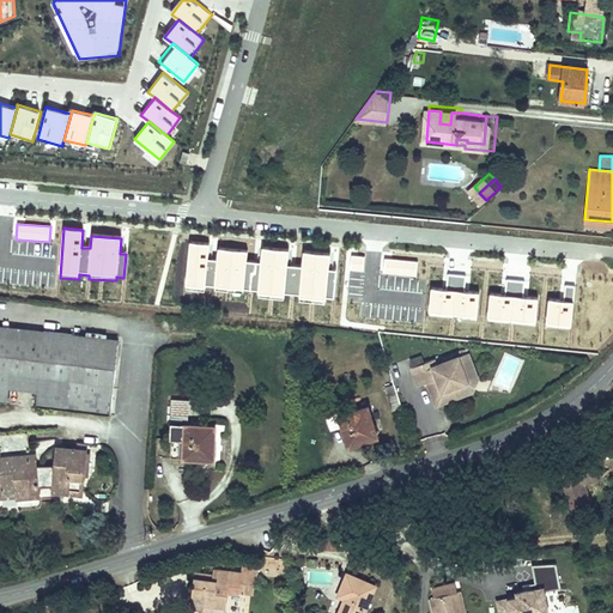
[(334,301),(337,272),(329,272),(331,256),(303,254),(302,269),(287,268),(289,250),(261,248),(260,265),(247,265),(248,253),(217,250),(217,261),(208,261),(210,244),(189,242),(184,291),(205,293),(205,287),(214,289),(214,292),(243,295),(243,291),(258,292),(256,298),(284,301),(285,295),(299,296),(298,303),(326,305),(326,301),(334,301)]
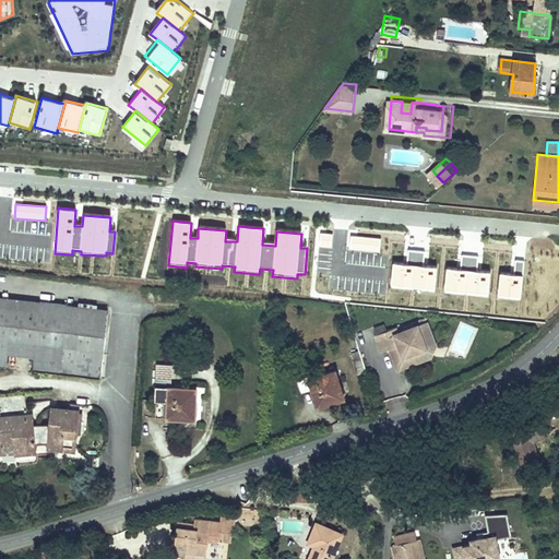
[(332,235),(321,234),(319,247),(331,249),(332,235)]
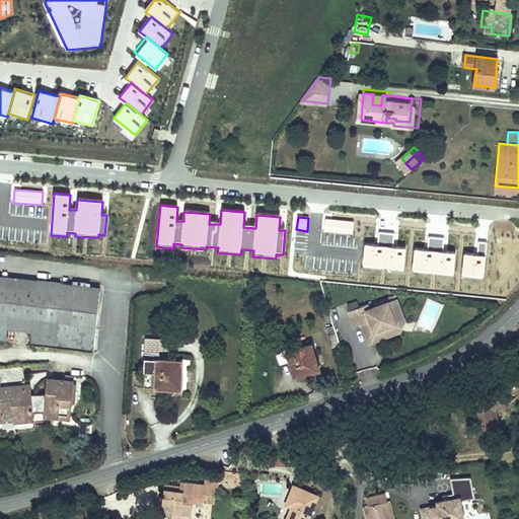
[(354,222),(326,219),(325,231),(353,233),(354,222)]
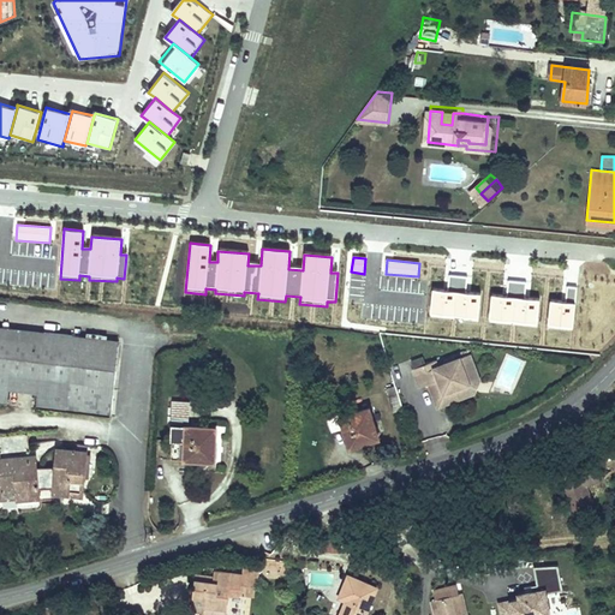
[(429,316),(454,317),(458,276),(448,276),(447,292),(431,291),(429,316)]
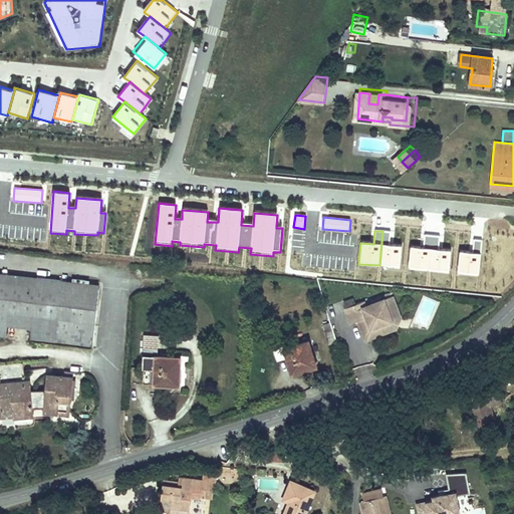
[(390,232),(382,231),(379,265),(399,267),(400,246),(389,245),(390,232)]
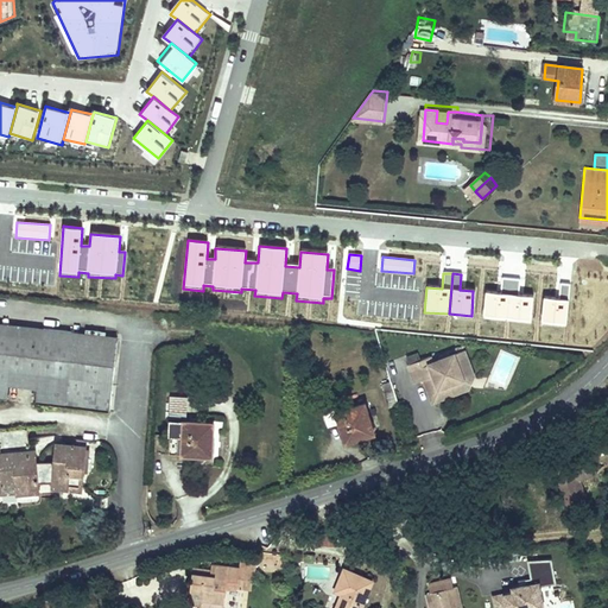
[(483,317),(508,320),(511,279),(501,278),(500,295),(485,293),(483,317)]
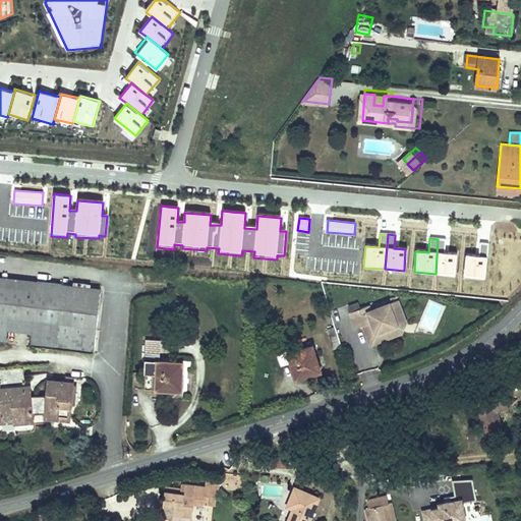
[(445,239),(438,239),(436,274),(454,275),(456,254),(444,253),(445,239)]
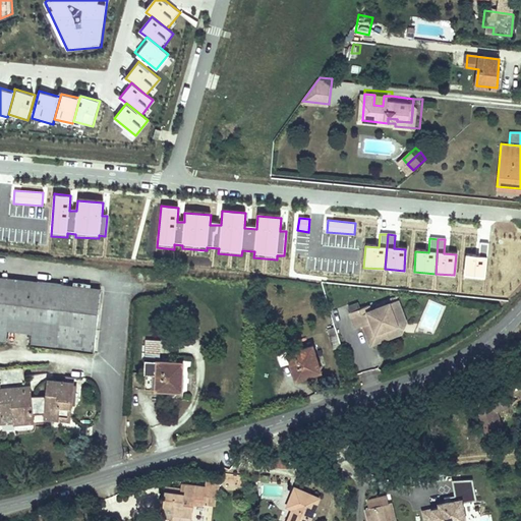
[(464,277),(485,278),(487,244),(480,243),(479,256),(466,255),(464,277)]
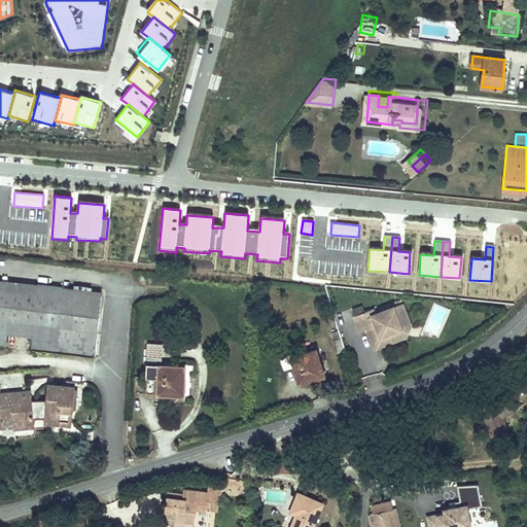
[(39,288),(19,287),(14,320),(35,321),(34,335),(33,346),(97,351),(102,292),(91,291),(91,294),(65,291),(65,284),(40,282),(39,288)]
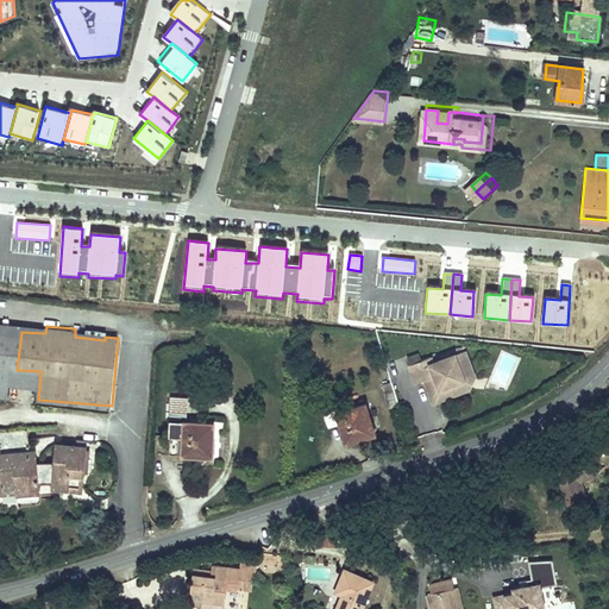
[(0,395),(7,396),(8,383),(10,369),(17,370),(22,332),(0,330),(0,395)]
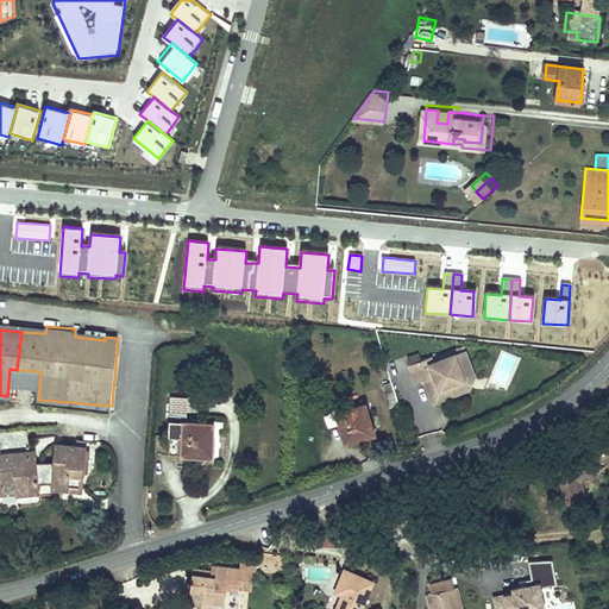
[(434,355),(412,363),(419,381),(425,378),(426,382),(429,381),(432,380),(434,385),(433,385),(432,388),(437,400),(458,393),(453,382),(468,377),(464,366),(473,363),(468,349),(437,360),(434,355)]
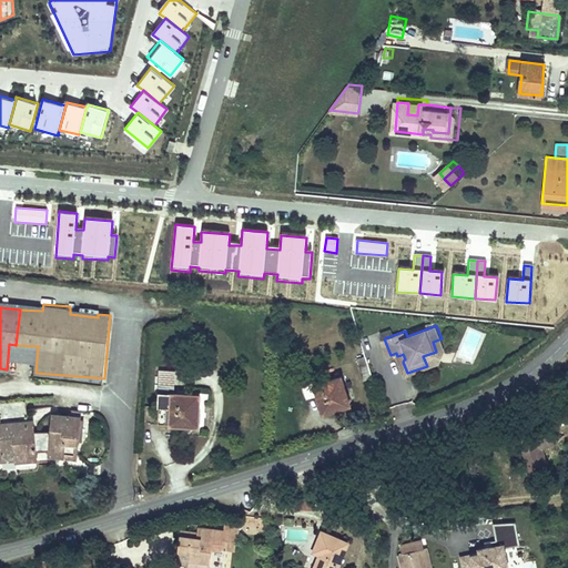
[(436,352),(423,356),(427,366),(440,361),(446,348),(442,338),(433,342),(436,352)]
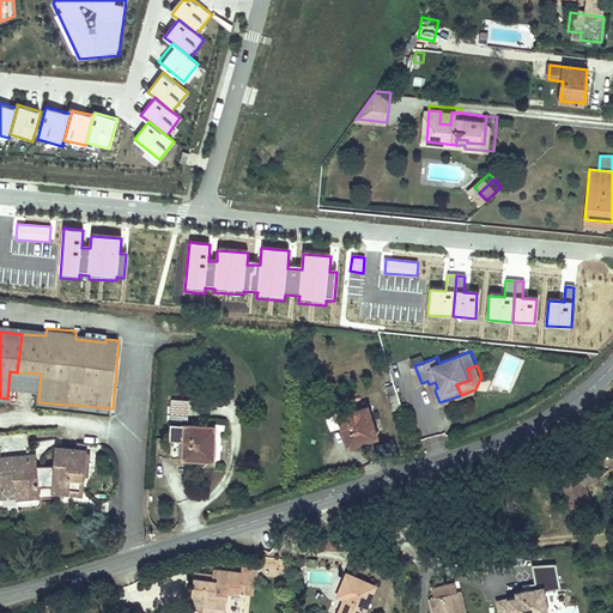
[(16,387),(40,389),(41,374),(17,372),(10,371),(8,386),(16,387)]
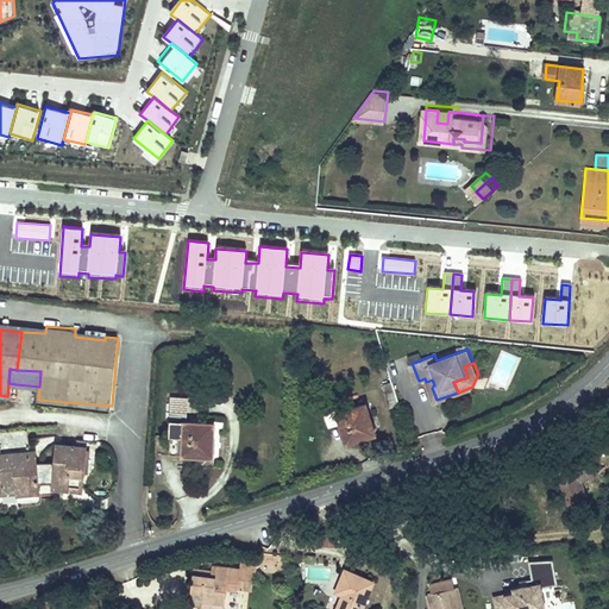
[(391,402),(385,387),(375,390),(382,406),(391,402)]
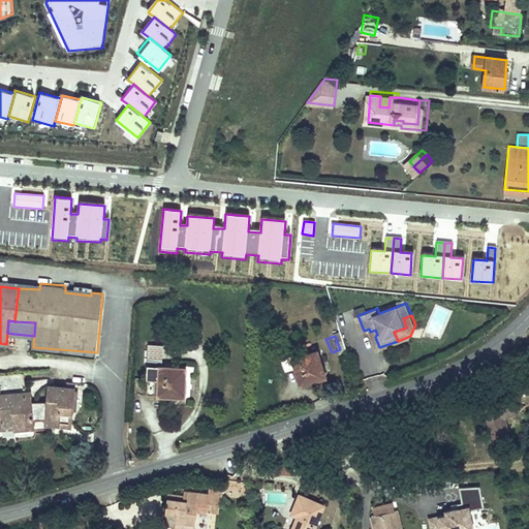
[(148,360),(147,389),(185,391),(186,362),(160,360),(161,341),(145,340),(144,360),(148,360)]
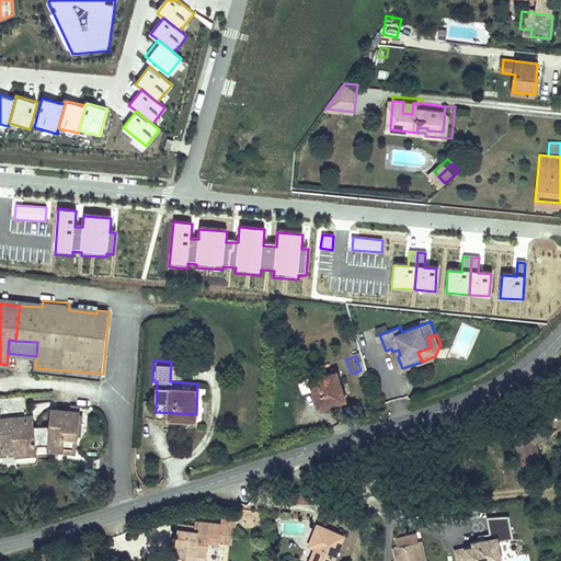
[(289,377),(302,412),(340,398),(330,370),(305,380),(301,373),(289,377)]
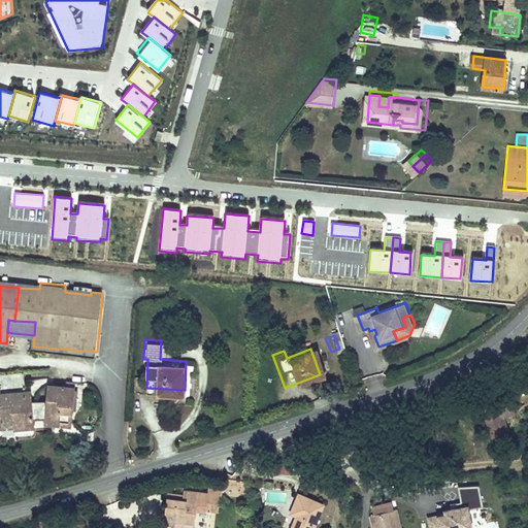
[(8,374),(8,389),(24,388),(24,374),(8,374)]
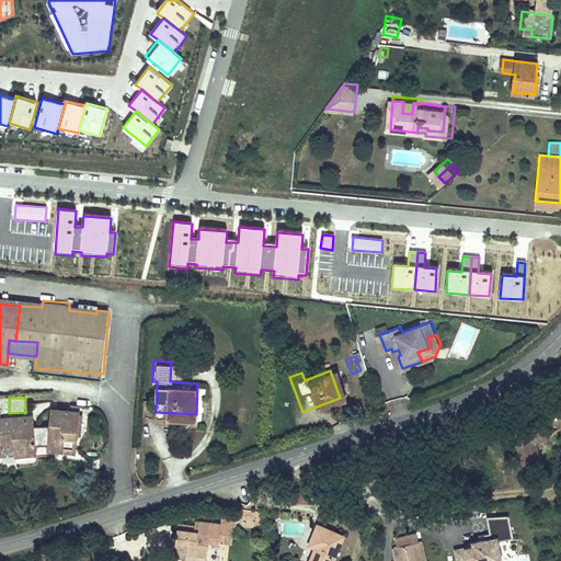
[(77,445),(80,409),(55,405),(54,423),(36,423),(35,415),(10,418),(2,418),(3,435),(8,435),(18,434),(18,442),(18,449),(38,448),(38,439),(39,435),(53,436),(52,441),(53,443),(77,445)]
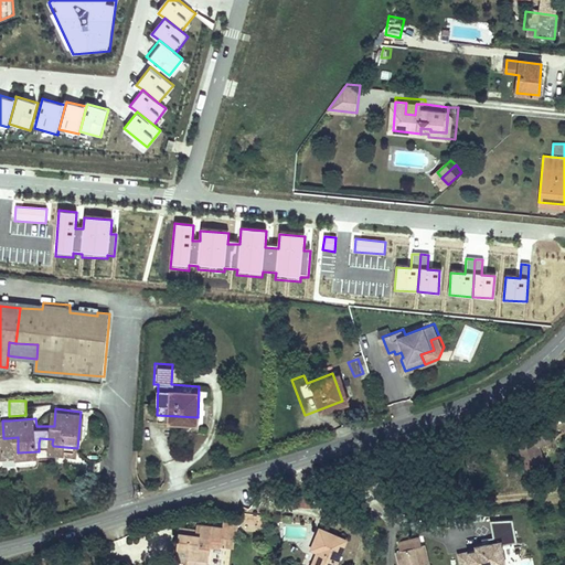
[(553,423),(519,428),(524,462),(544,459),(542,446),(557,443),(553,423)]
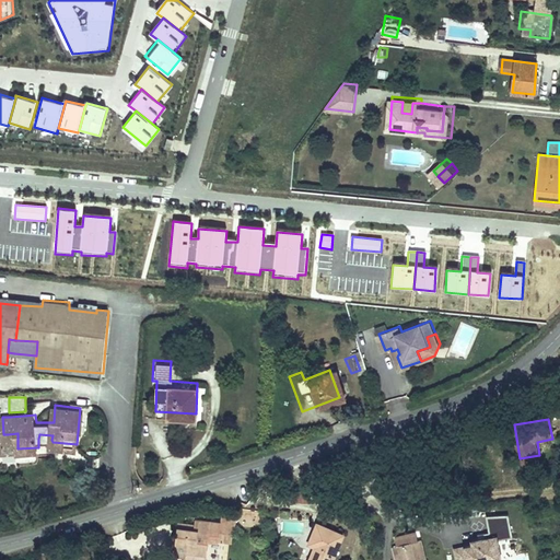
[(302,510),(303,501),(290,499),(289,508),(302,510)]
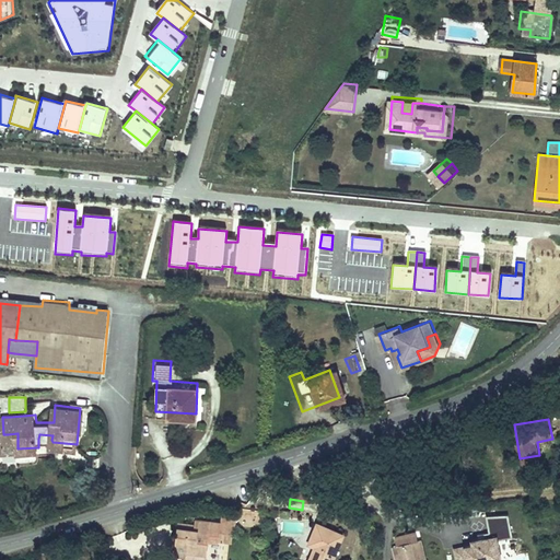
[(242,526),(259,527),(260,511),(242,511),(242,526)]
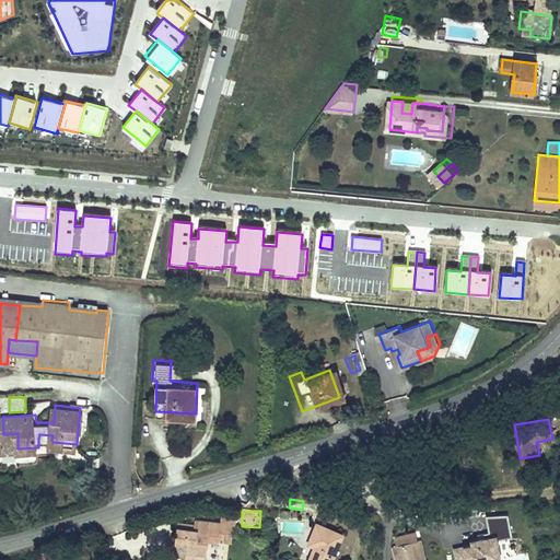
[(167,532),(166,556),(176,557),(176,553),(197,555),(198,543),(208,544),(208,540),(221,541),(222,524),(224,524),(224,515),(210,515),(210,522),(186,521),(186,525),(186,532),(167,532)]
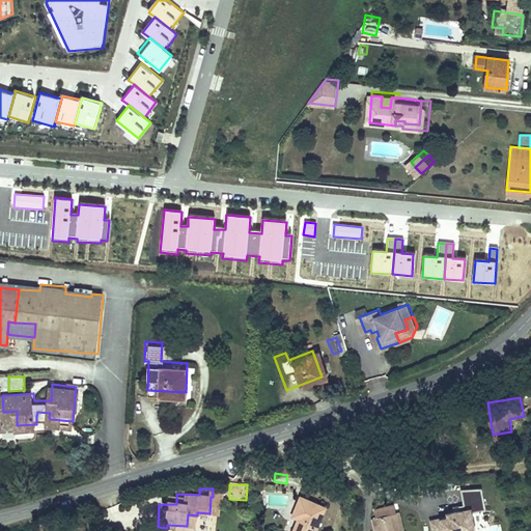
[(449,521),(431,523),(432,530),(475,530),(472,513),(484,511),(481,490),(462,492),(464,507),(452,509),(453,513),(448,515),(449,521)]
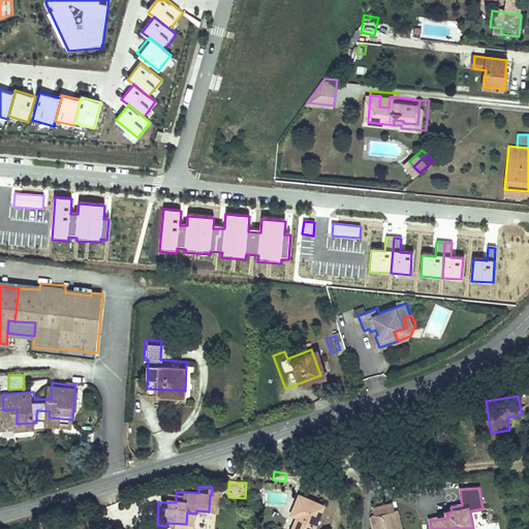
[(313,528),(324,507),(300,496),(290,514),(297,517),(289,528),(313,528)]
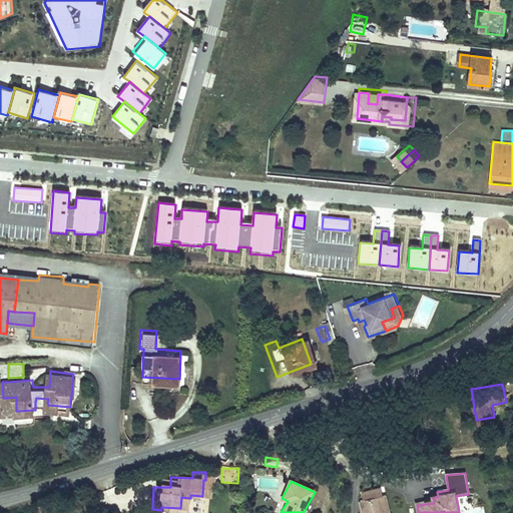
[(358,503),(360,512),(380,512),(378,499),(382,498),(380,489),(361,493),(363,502),(358,503)]
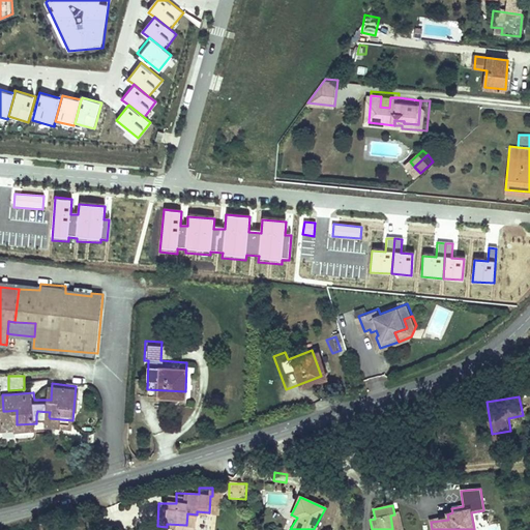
[(406,529),(402,512),(394,514),(390,516),(392,529),(406,529)]
